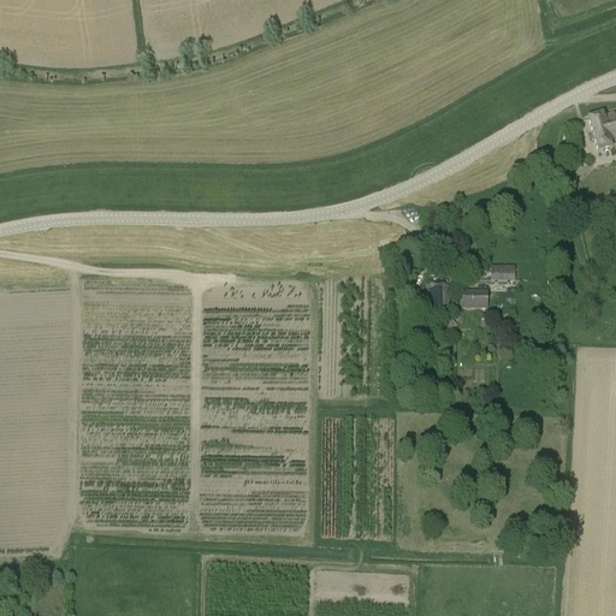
[(611,149),(615,148),(615,113),(603,117),(602,116),(587,119),(597,155),(611,150),(611,149)]
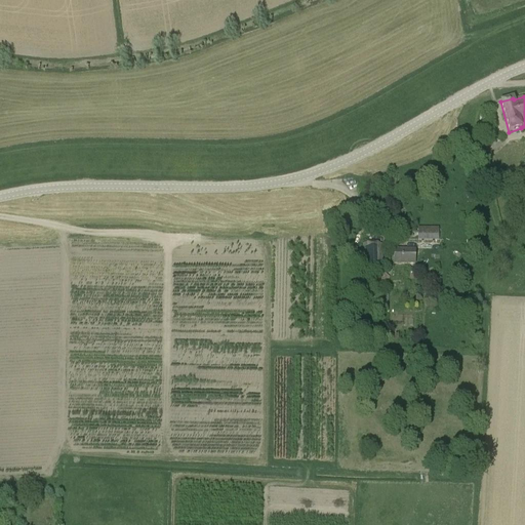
[(417,228),(417,242),(438,242),(439,229),(417,228)]
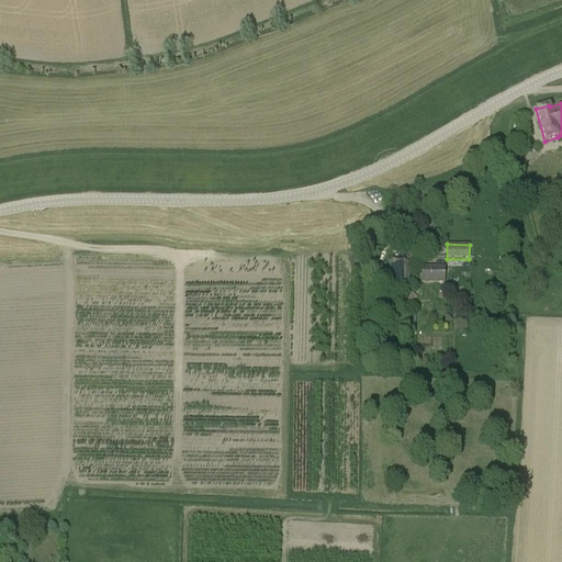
[(389,261),(390,290),(409,290),(409,261),(389,261)]
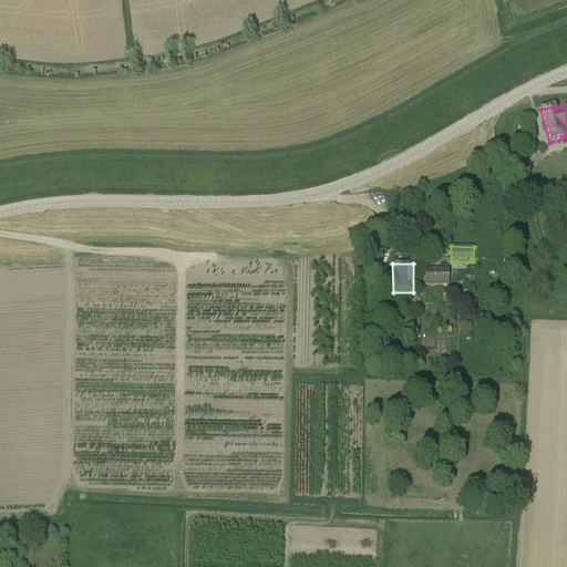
[(425,270),(425,286),(447,286),(449,271),(425,270)]
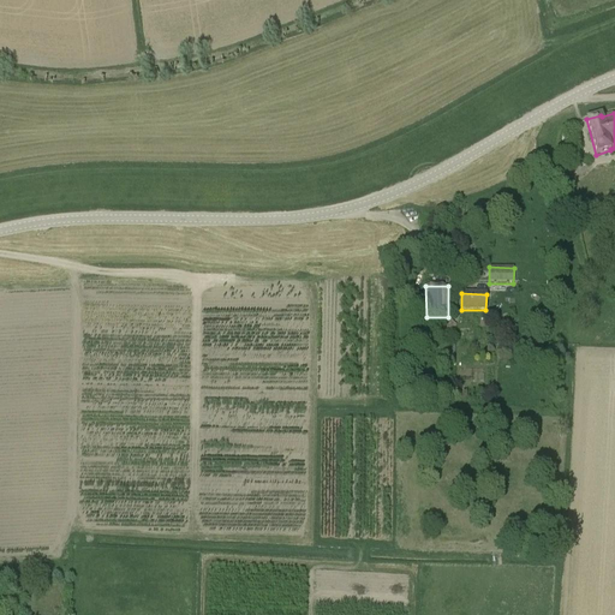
[(448,320),(441,330),(449,335),(455,324),(448,320)]
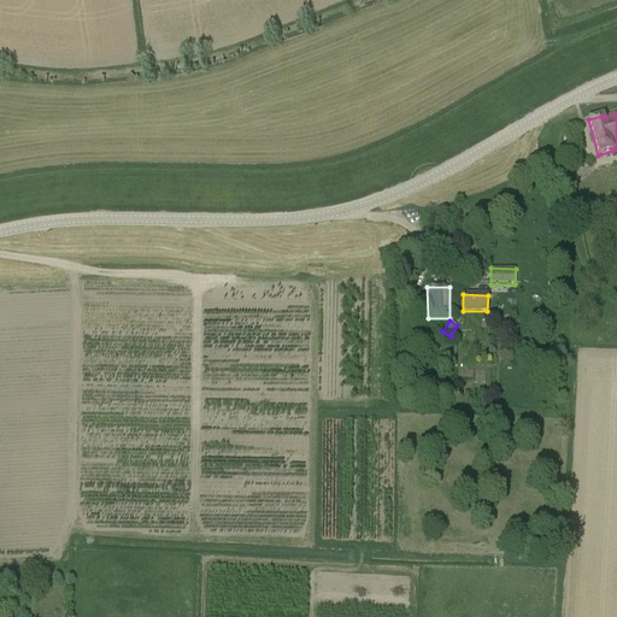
All buildings are outlined.
